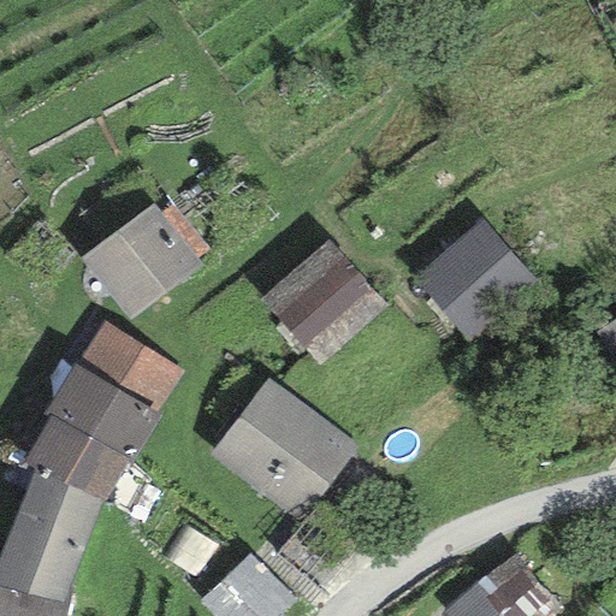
[(154,203),(82,259),(129,320),(202,265),(154,203)]
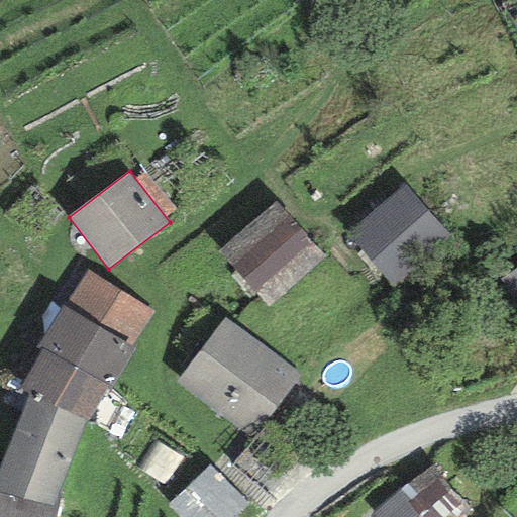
[(403,185),(346,236),(398,292),(454,240),(403,185)]
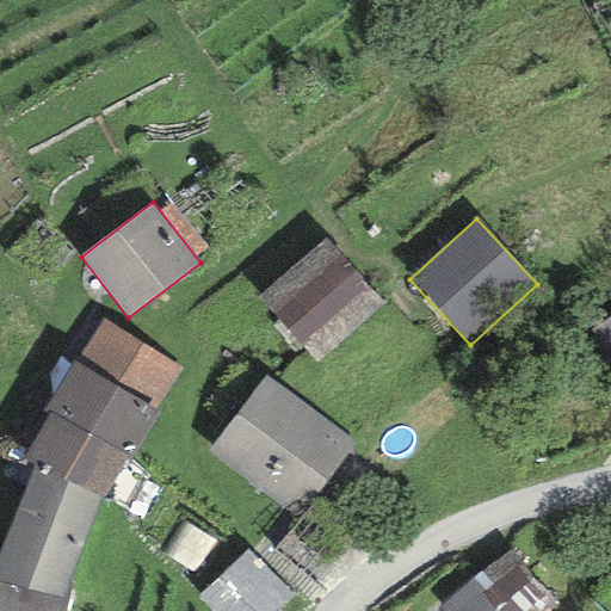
[(323,236),(258,295),(319,364),(386,306),(323,236)]
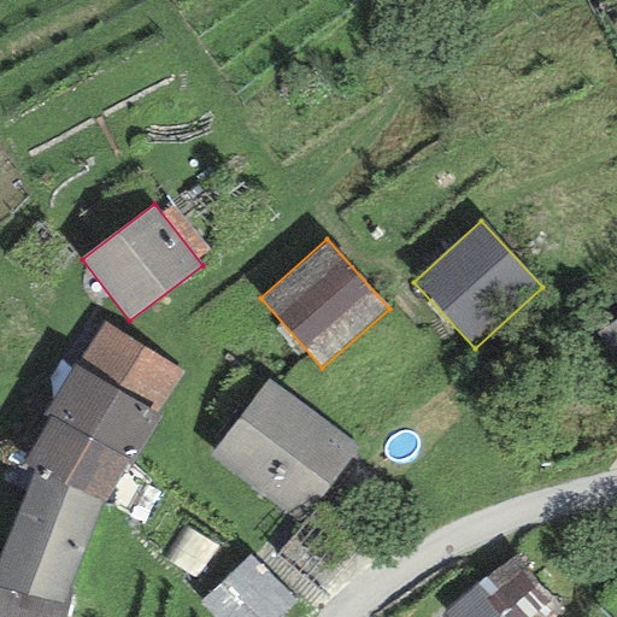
[(104,323),(78,366),(157,413),(182,371),(104,323)]
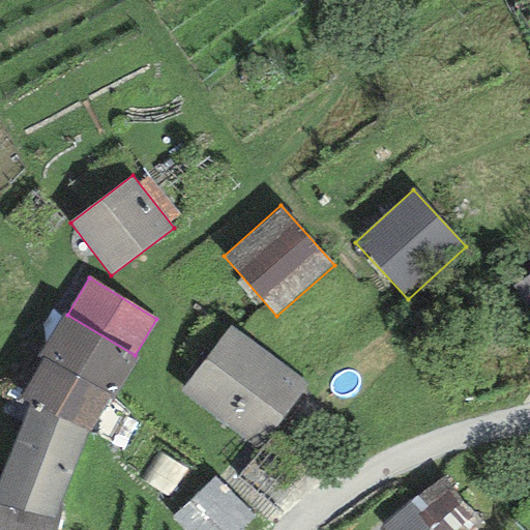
[(67,315),(62,313),(37,355),(41,357),(109,396),(114,399),(138,357),(135,355),(67,315)]
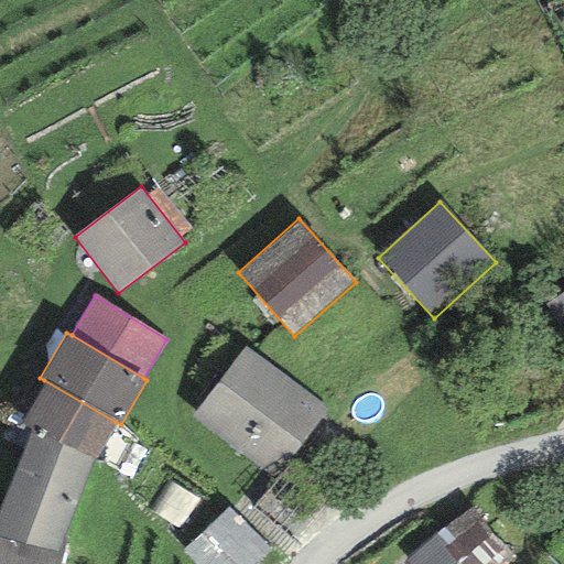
[(245,346),(192,415),(275,479),(328,411),(245,346)]
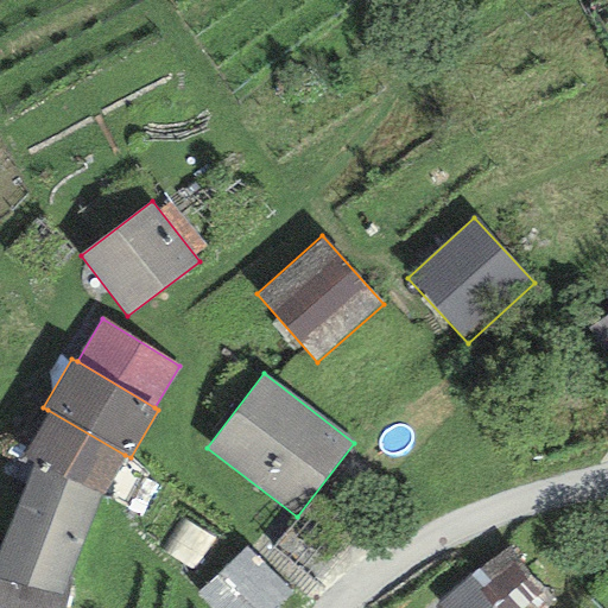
[(32,467),(99,492),(125,455),(48,410),(20,455),(32,467)]
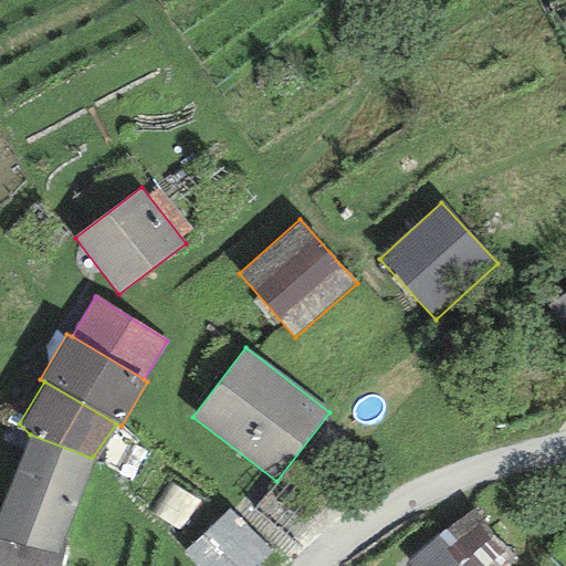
[(92,458),(30,435),(0,507),(0,538),(56,553),(92,458)]
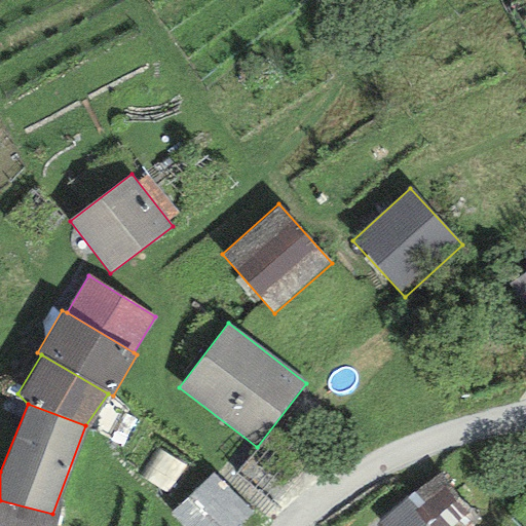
[(214,473),(170,515),(180,525),(241,525),(254,515),(214,473)]
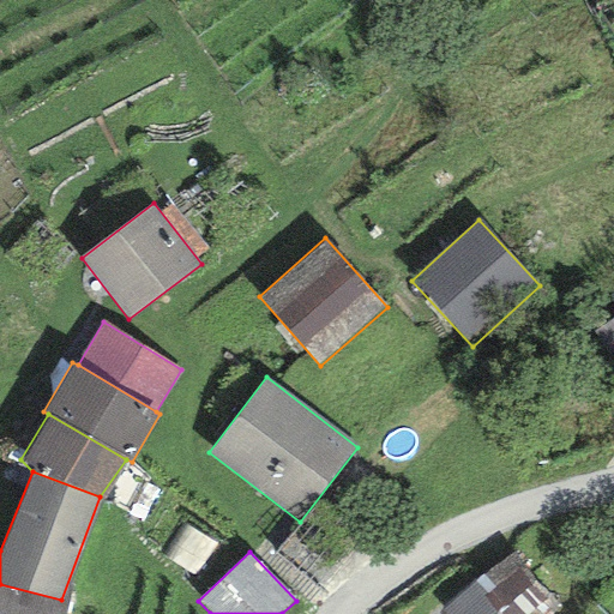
[(513,553),(443,612),(444,613),(549,613),(559,607),(513,553)]
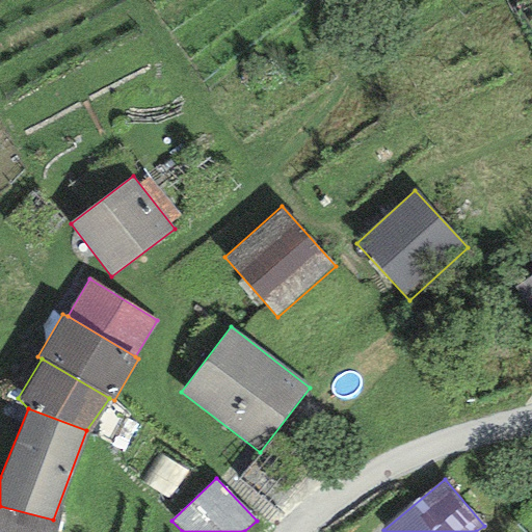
[(0,531),(55,531),(58,521),(53,520),(0,506),(0,531)]
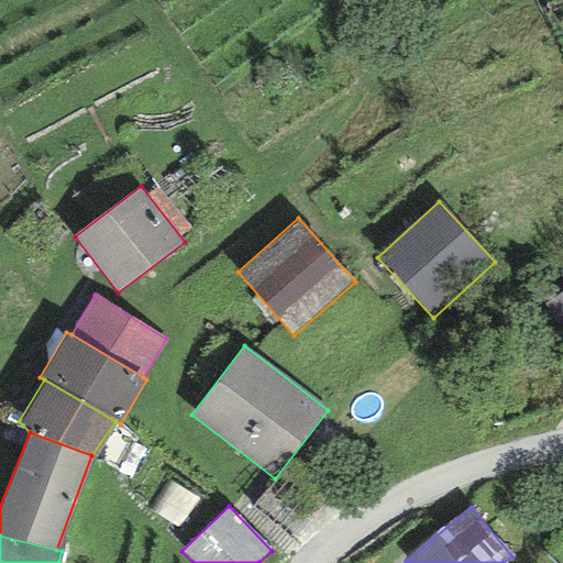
All buildings are outlined.
